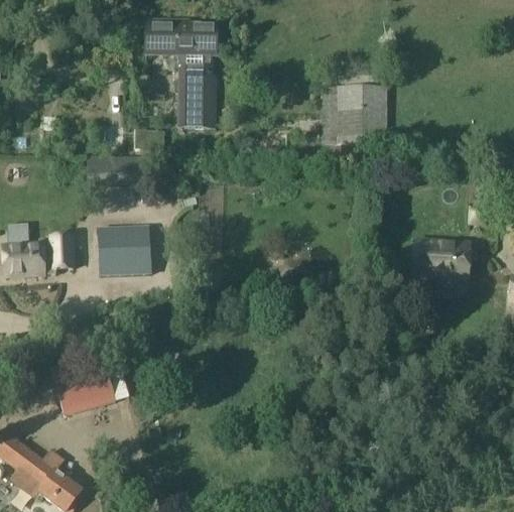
[(211,66),(211,54),(217,54),(217,24),(189,24),(189,20),(146,20),(146,53),(179,54),(180,66),(186,66),(185,126),(216,127),(216,79),(211,78),(211,67),(211,66)]
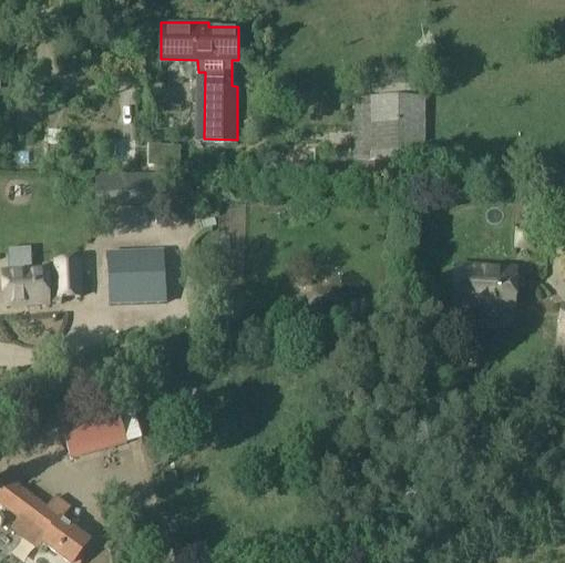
[(182,89),(183,77),(161,77),(161,89),(182,89)]
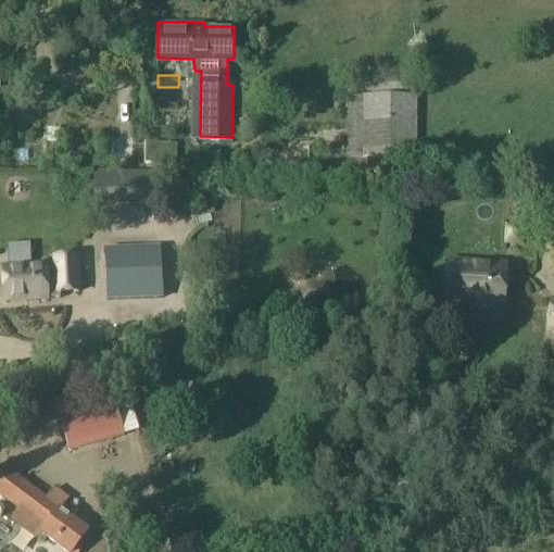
[(389,154),(410,155),(412,155),(417,155),(417,92),(349,92),(348,154),(368,154),(389,154)]
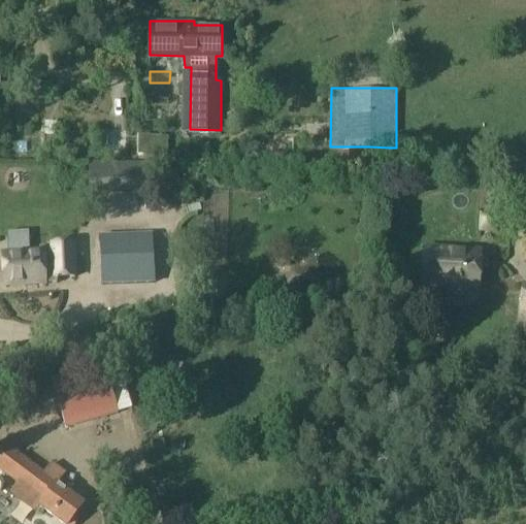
[(50,111),(59,125),(69,118),(60,104),(50,111)]
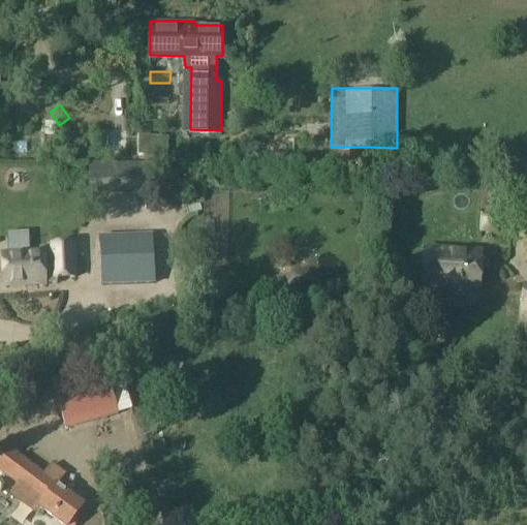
[(37,134),(50,126),(42,116),(30,124),(37,134)]
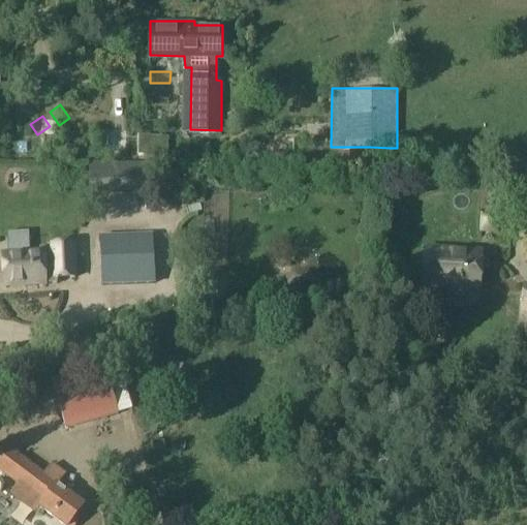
[(169,134),(135,132),(133,157),(168,159),(169,134)]
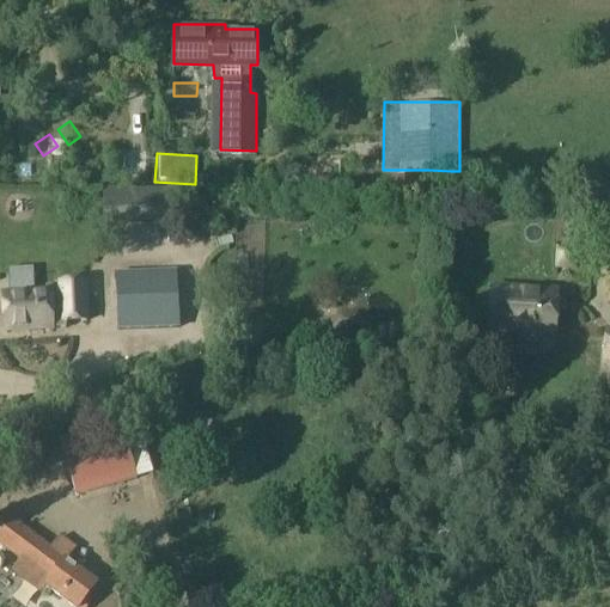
[(406,170),(406,188),(453,194),(453,171),(451,171),(428,170),(406,170)]
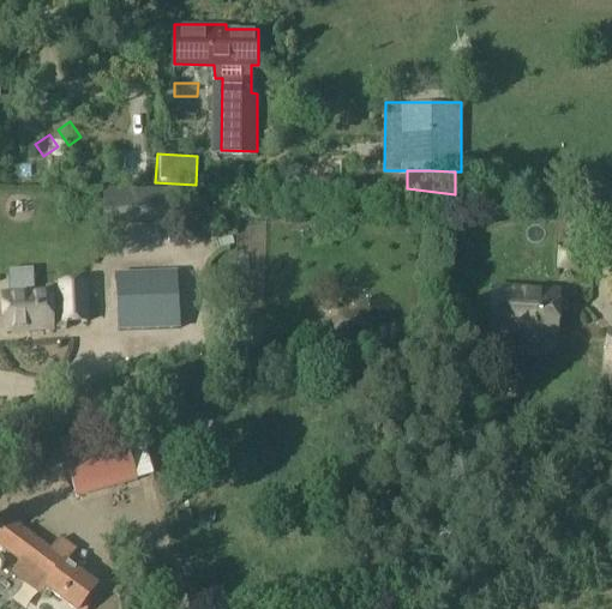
[(125,221),(125,185),(105,185),(105,221),(125,221)]
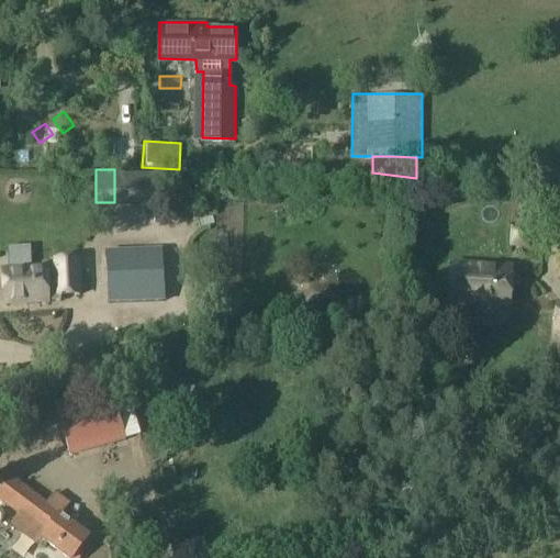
[(163,247),(108,249),(110,301),(165,299),(163,247)]
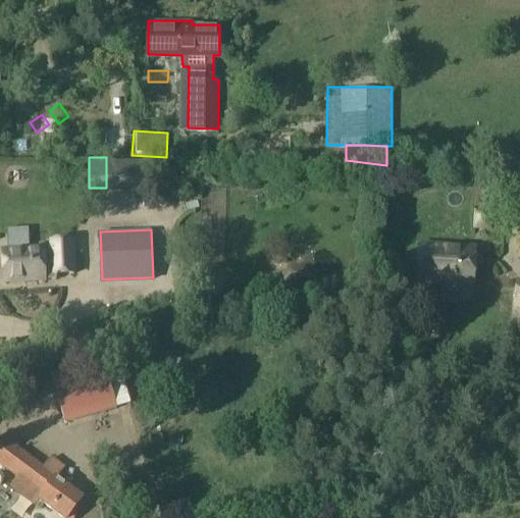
[(51,247),(1,250),(3,278),(52,275),(52,271),(73,270),(71,236),(50,237),(51,247)]
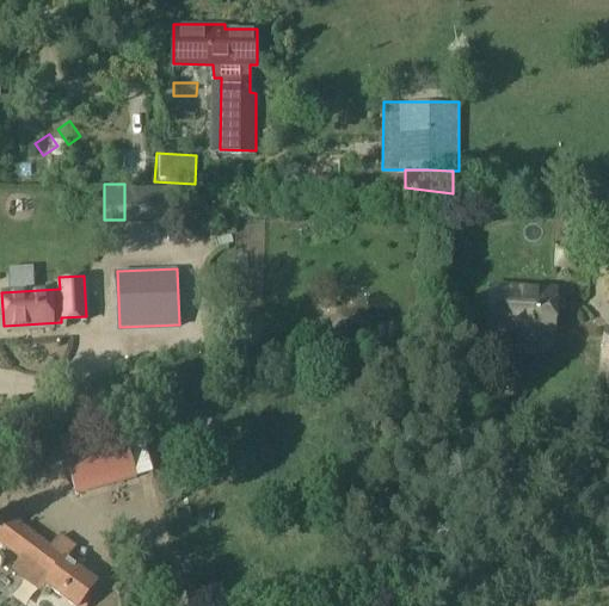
[(541,338),(543,335),(545,331),(553,331),(555,286),(492,283),(490,327),(522,328),(522,334),(524,336),(541,338)]
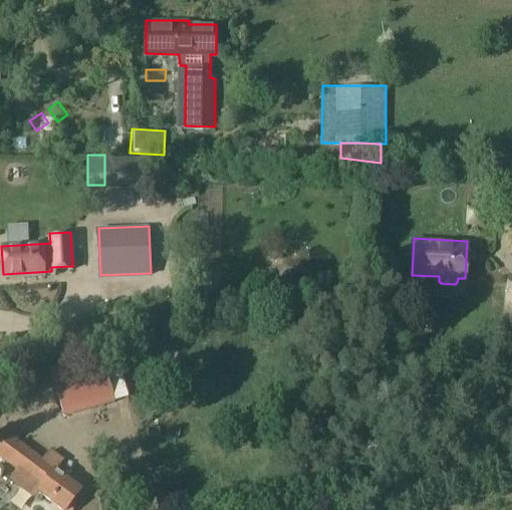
[(13,277),(13,291),(46,290),(46,276),(13,277)]
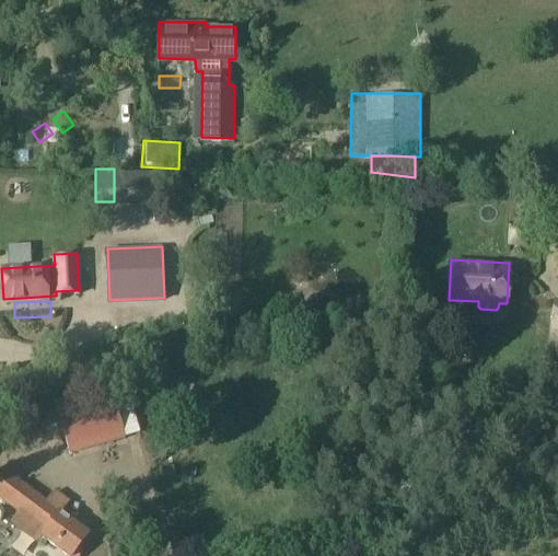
[(121,430),(112,396),(59,412),(70,446),(121,430)]
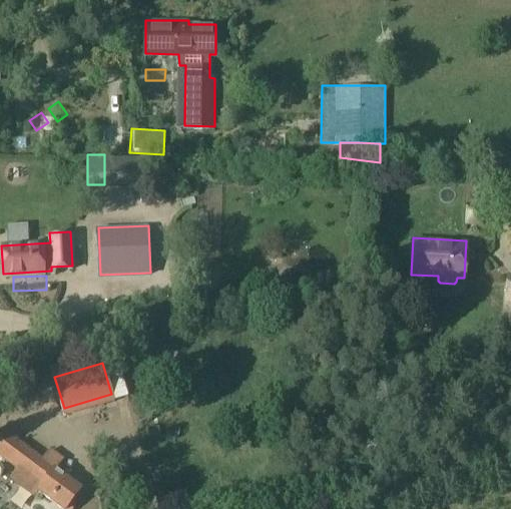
[(62,427),(112,411),(107,395),(57,411),(62,427)]
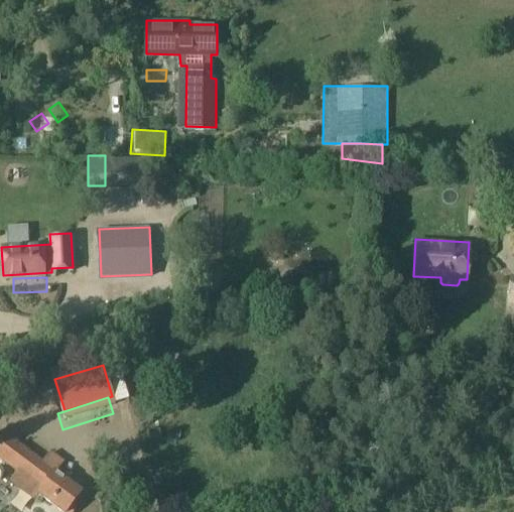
[(5,431),(2,429),(0,431),(0,455),(18,469),(11,479),(34,496),(37,492),(65,511),(81,490),(56,471),(57,470),(56,470),(63,459),(48,448),(41,458),(16,439),(18,435),(8,427),(5,431)]
